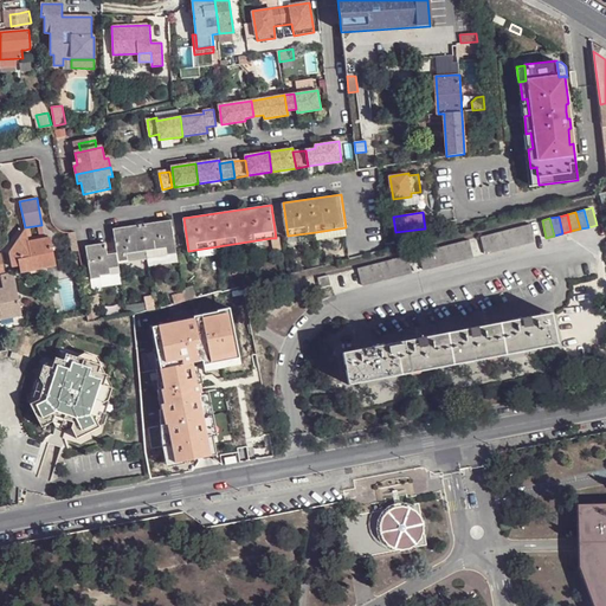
[(178,252),(173,219),(114,229),(117,252),(118,257),(118,262),(147,257),(167,255),(178,252)]
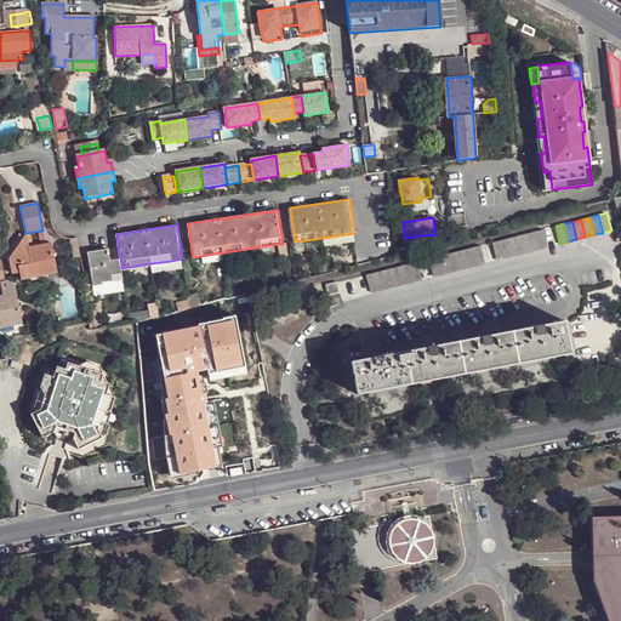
[(535,232),(540,249),(548,246),(543,229),(535,232)]
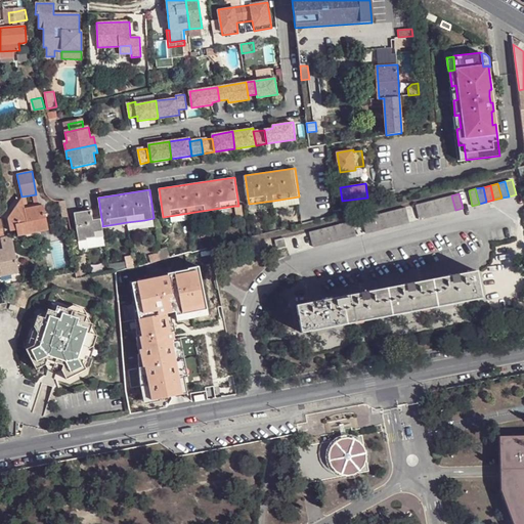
[(38,206),(36,194),(22,197),(23,206),(24,209),(38,206)]
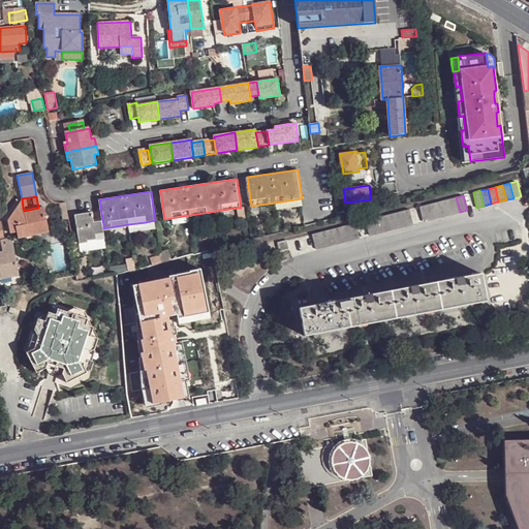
[(448,199),(453,214),(460,212),(456,197),(448,199)]
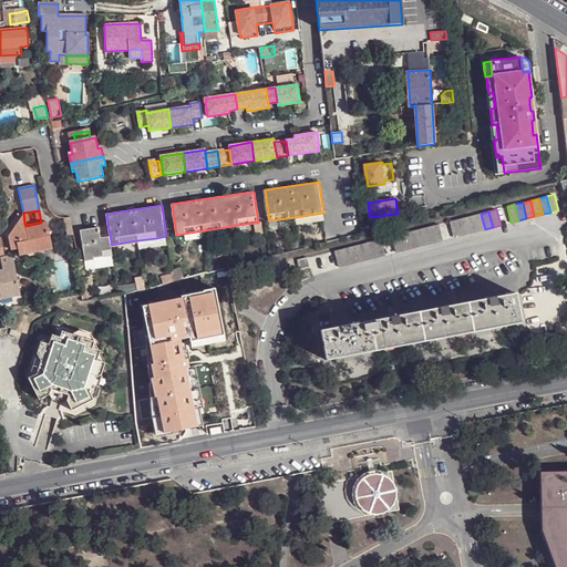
[(323,213),(296,217),(297,224),(325,219),(323,213)]
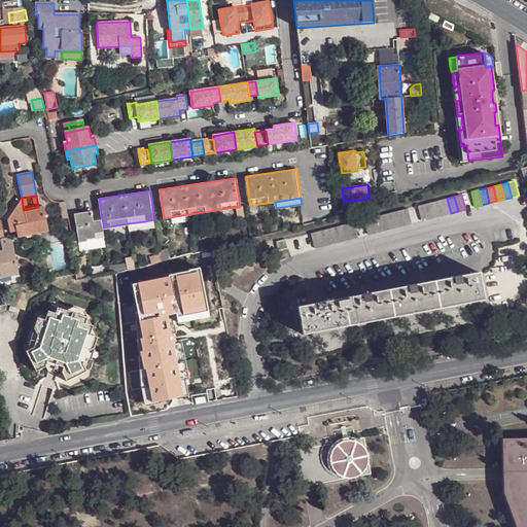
[(440,200),(444,215),(451,213),(447,199),(440,200)]
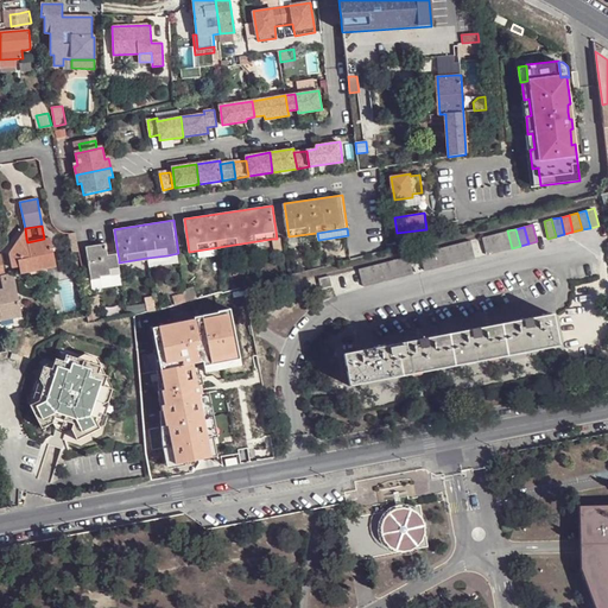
[(499,233),(504,251),(512,248),(507,230),(499,233)]
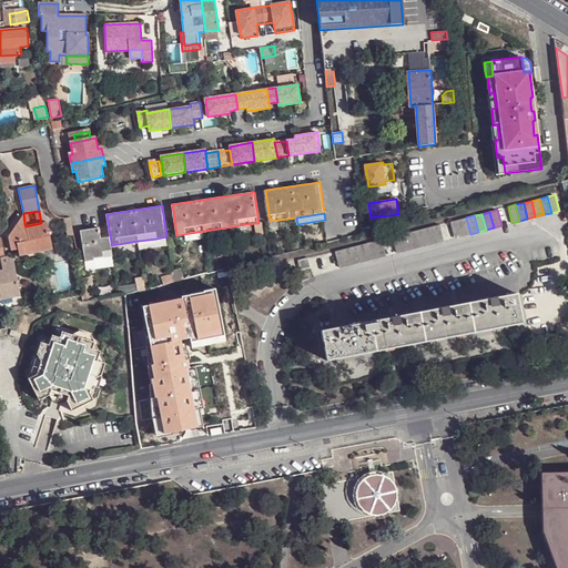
[(458,220),(463,236),(470,234),(466,217),(458,220)]
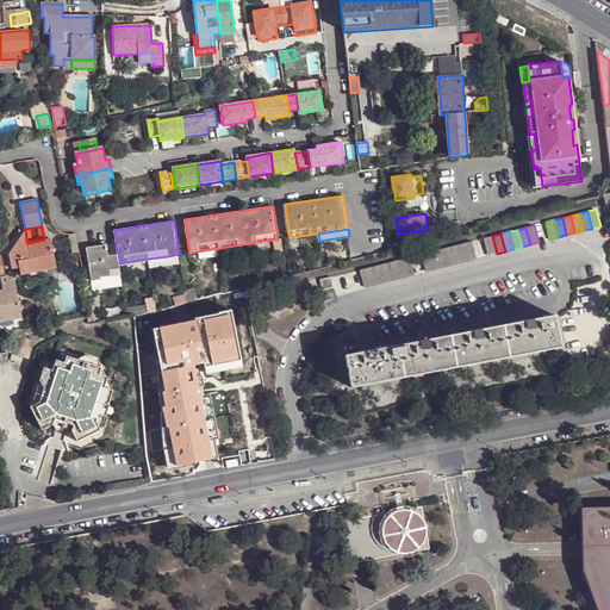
[(489,256),(497,254),(492,236),(484,238),(489,256)]
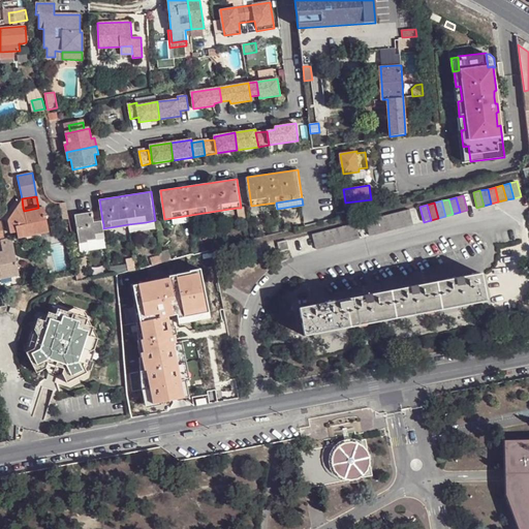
[(18,232),(19,238),(50,231),(44,207),(38,208),(24,211),(21,211),(23,223),(16,225),(18,232)]
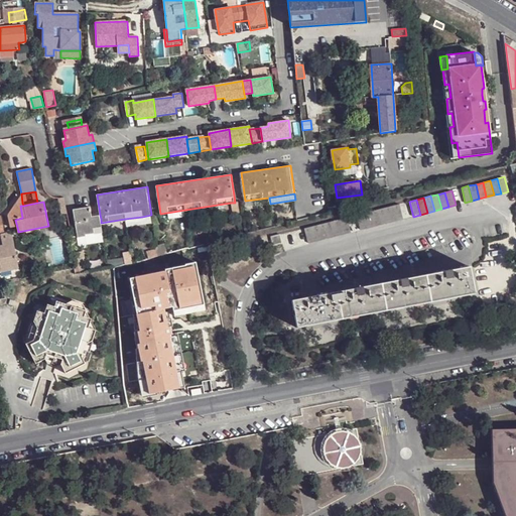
[(235,203),(231,203),(232,215),(240,213),(238,202),(235,203)]
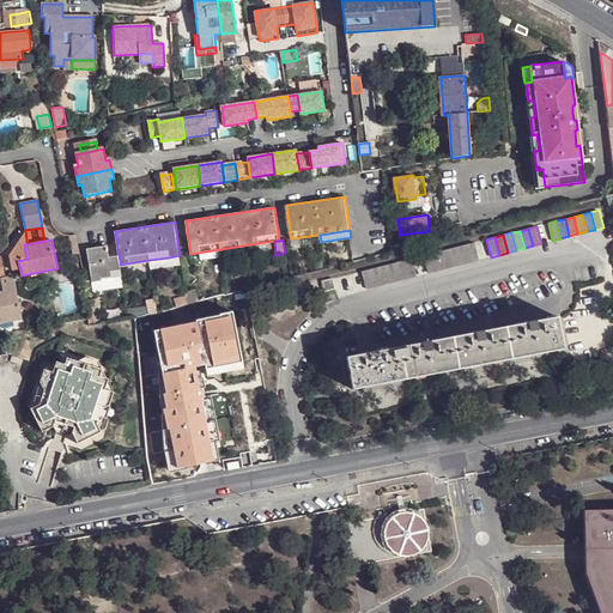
[(24,244),(28,244),(26,241),(19,242),(10,255),(12,271),(20,269),(18,261),(26,259),(24,244)]
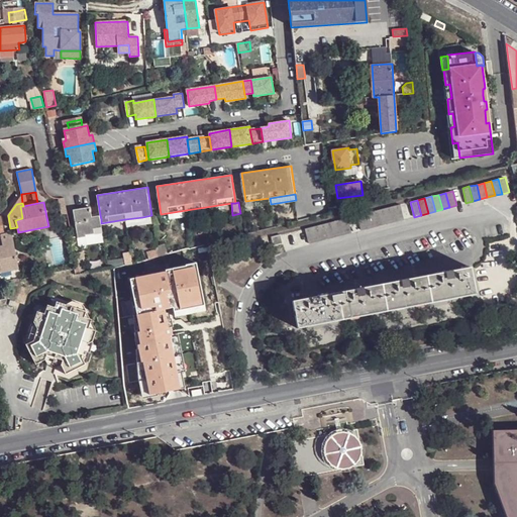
[(393,206),(397,221),(404,219),(400,204),(393,206)]
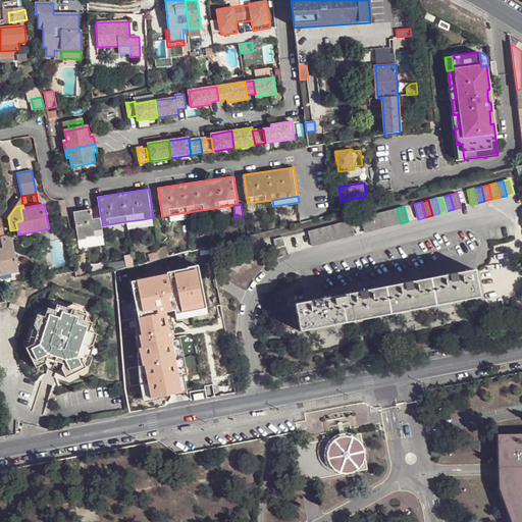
[(389,210),(394,225),(401,223),(397,208),(389,210)]
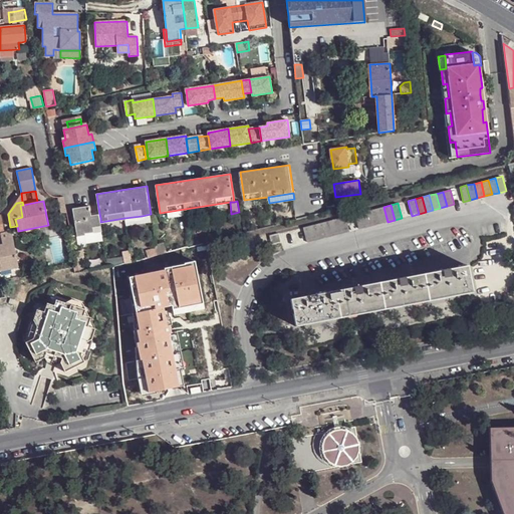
[(74,208),(77,237),(84,236),(85,235),(85,233),(98,231),(102,231),(100,222),(100,218),(93,219),(92,215),(91,206),(74,208)]
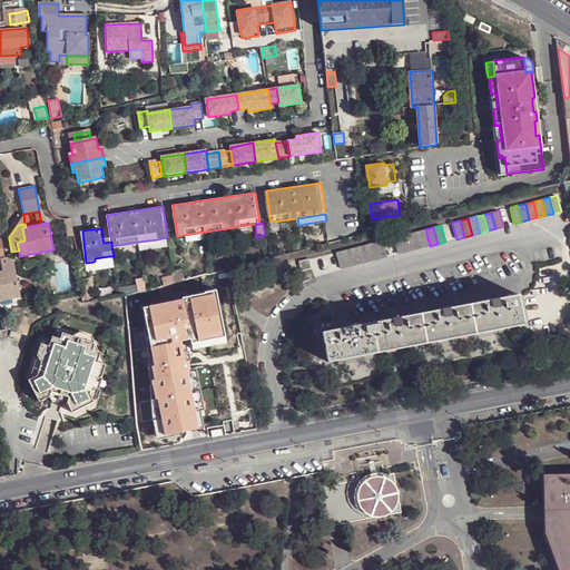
[(418,232),(422,247),(430,246),(425,229),(418,232)]
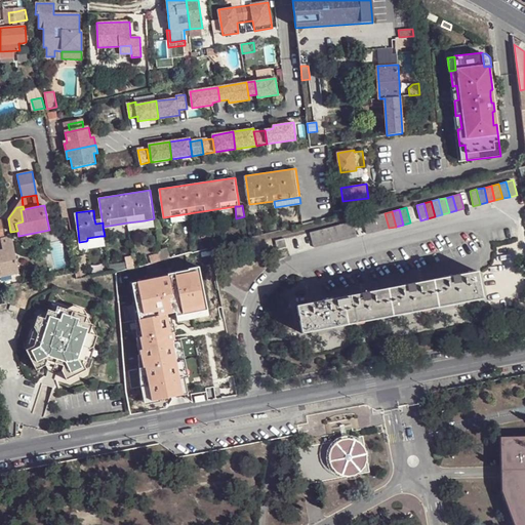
[(189,213),(163,217),(164,226),(190,221),(189,213)]
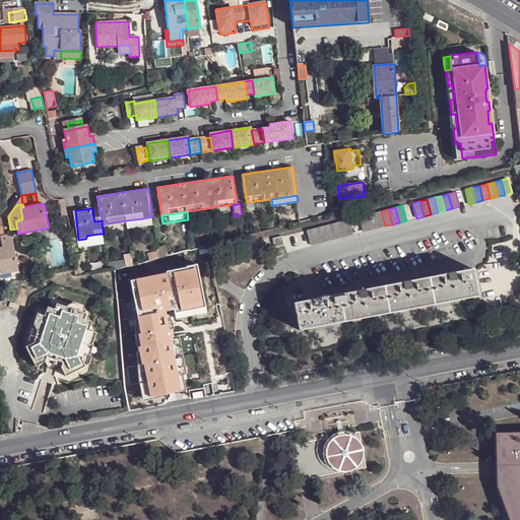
[(374,213),(378,228),(385,225),(381,211),(374,213)]
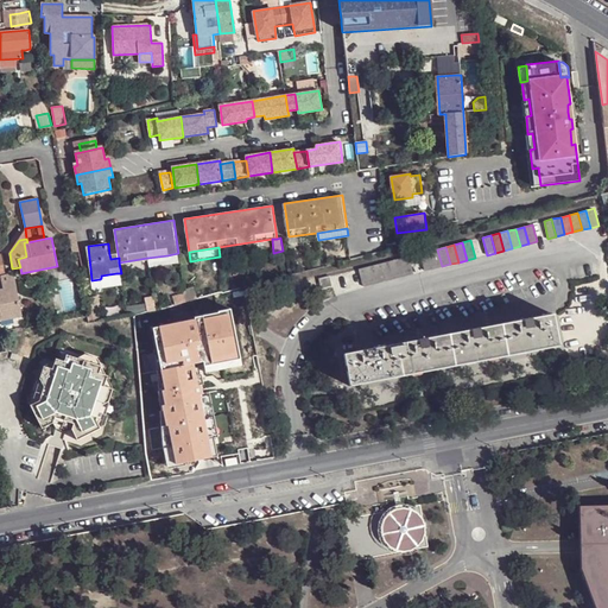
[(429,252),(432,268),(442,266),(437,249),(429,252)]
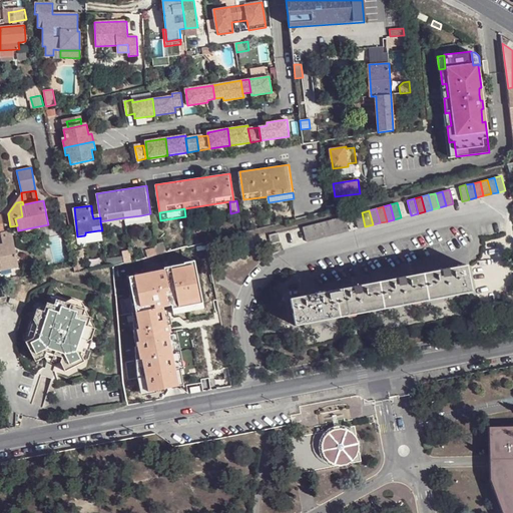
[(358,228),(365,226),(362,212),(355,213),(358,228)]
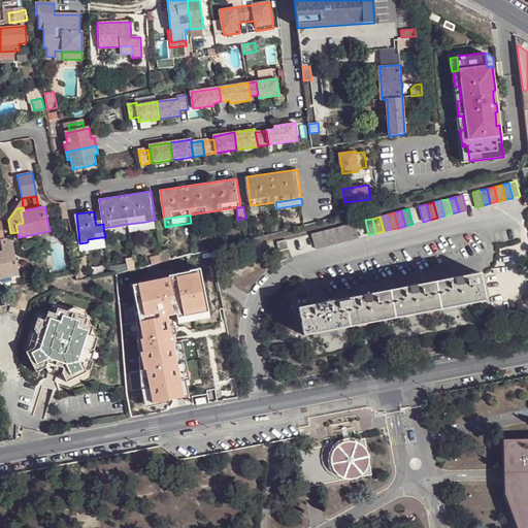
[(145,222),(128,224),(129,232),(147,230),(145,222)]
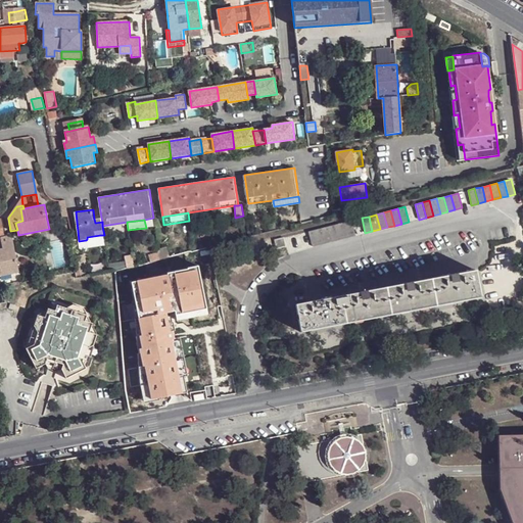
[(344,222),(347,237),(354,235),(351,220),(344,222)]
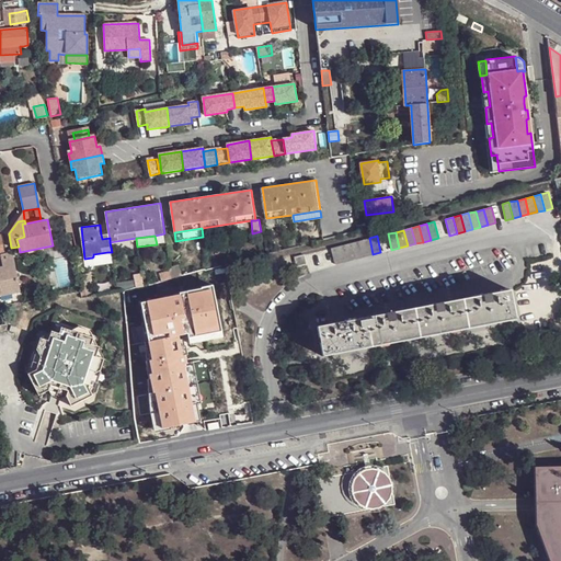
[(289,247),(297,245),(295,238),(288,240),(289,247)]
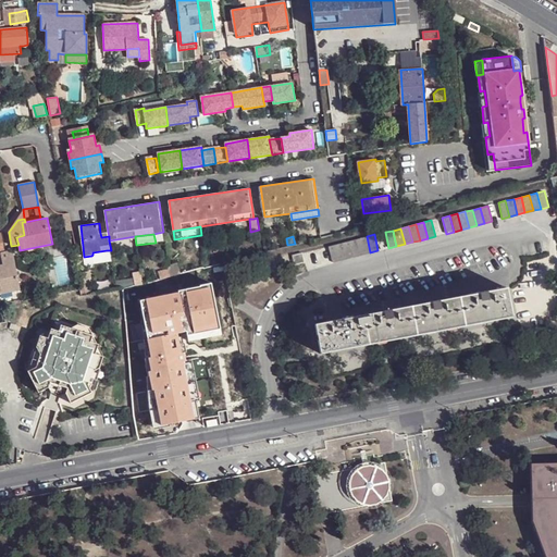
[(358,238),(362,255),(370,252),(367,236),(358,238)]
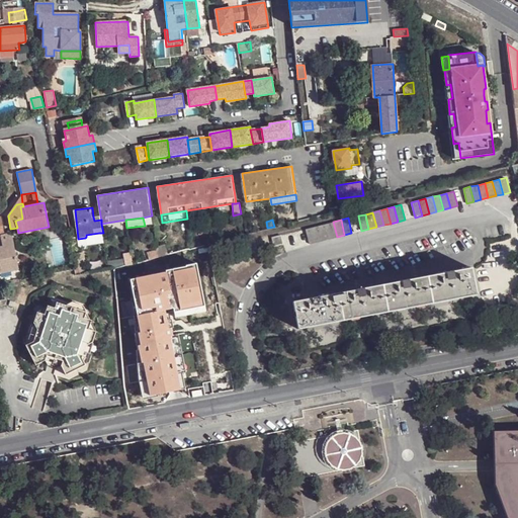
[(326,224),(330,238),(337,237),(333,222),(326,224)]
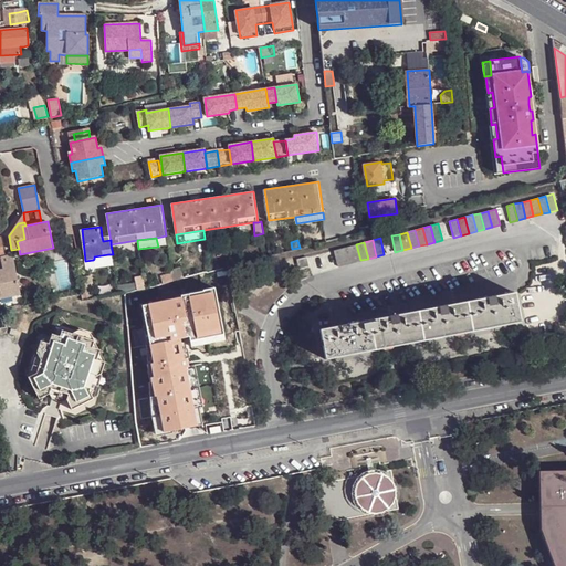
[(348,247),(353,262),(360,260),(356,244),(348,247)]
